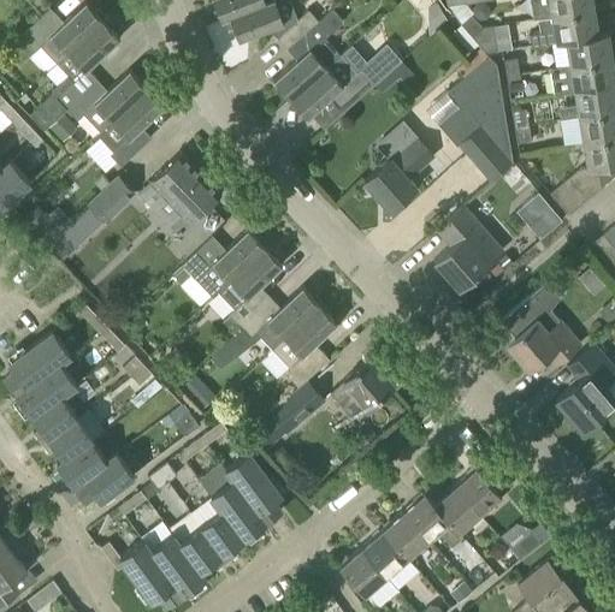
[(231,19),(277,0),(213,0),(223,23),(231,19)]
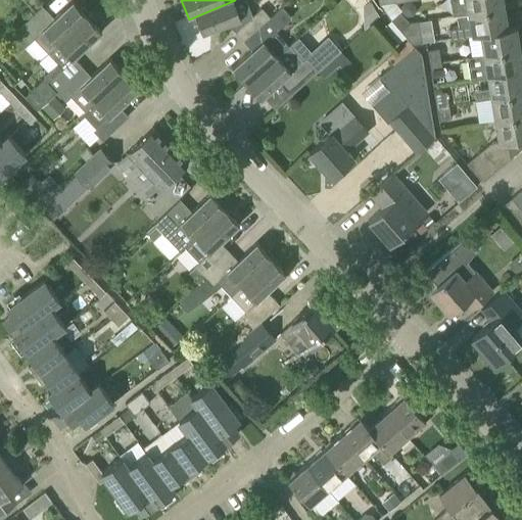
[(229,27),(244,43),(270,19),(262,10),(253,18),(245,0),(235,0),(196,16),(203,36),(229,27)]
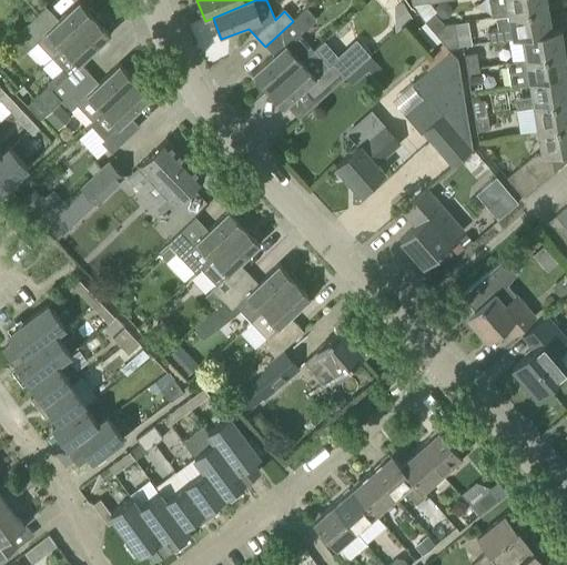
[(427,7),(426,0),(412,0),(414,9),(427,7)]
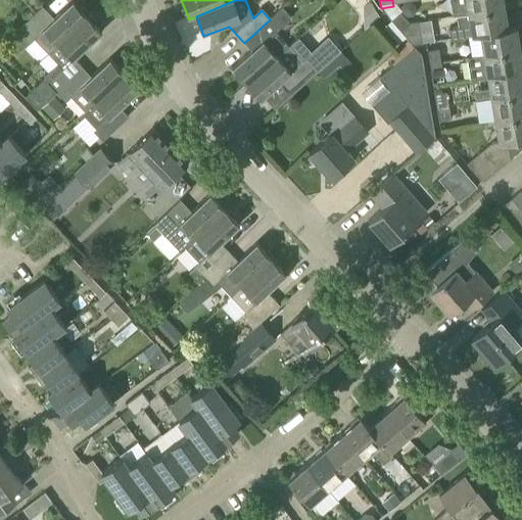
[(505,9),(503,0),(452,0),(456,17),(459,16),(505,9)]
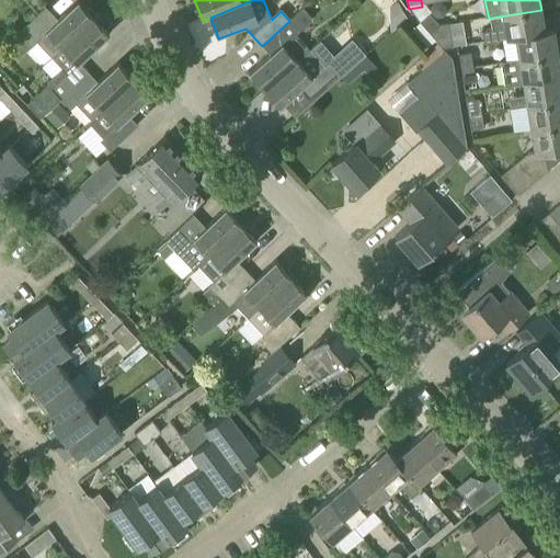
[(46,10),(18,36),(30,49),(38,42),(54,58),(94,20),(79,3),(58,22),(46,10)]
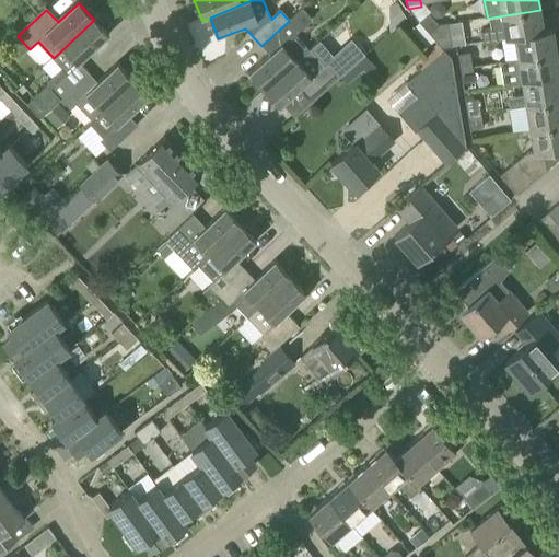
[(289,21),(261,46),(270,56),(249,74),(265,92),(310,50),(295,35),(299,32),(312,21),(303,10),(289,21)]
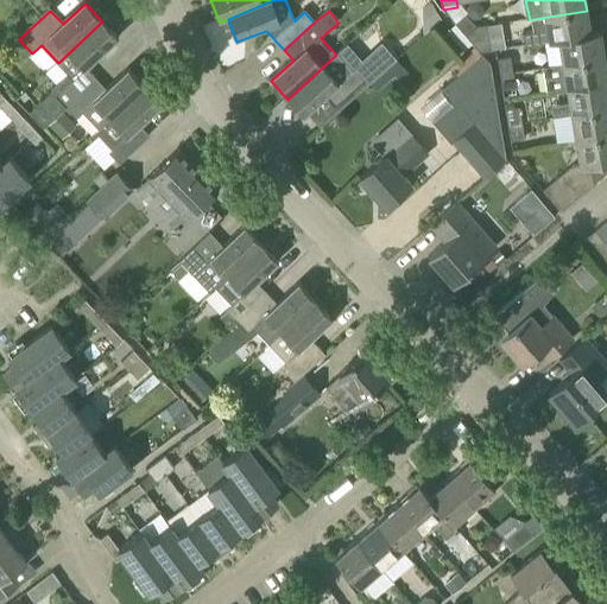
[(590,35),(587,11),(533,19),(536,36),(525,37),(528,46),(560,40),(590,35)]
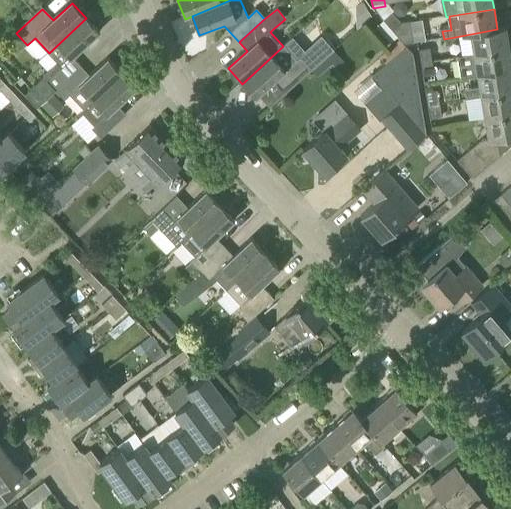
[(393,32),(401,24),(392,14),(383,21),(393,32)]
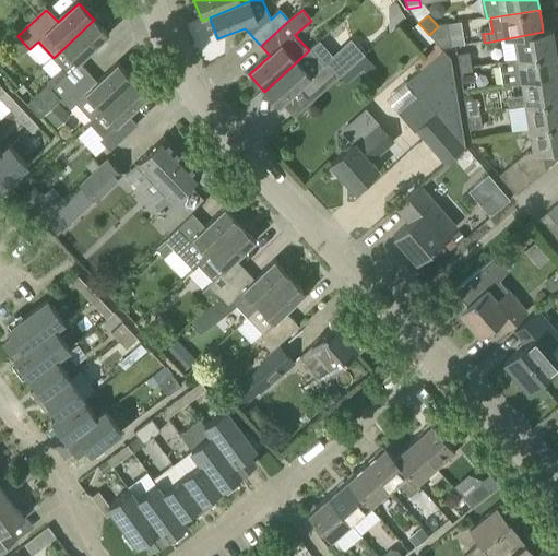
[(61,101),(90,74),(80,64),(109,37),(94,20),(54,58),(64,70),(26,106),(40,120),(61,101)]
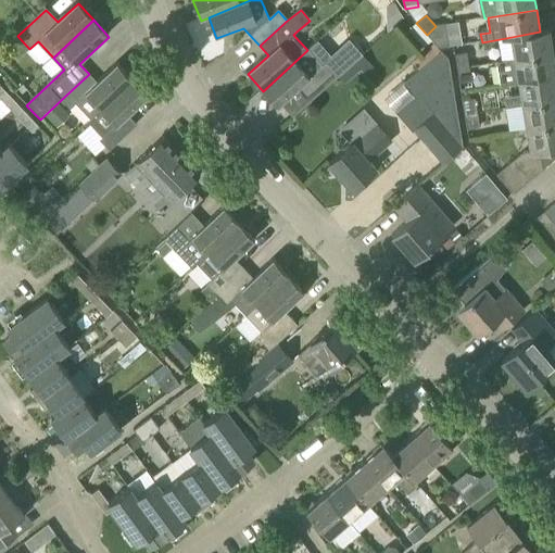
[(427,35),(441,50),(449,48),(444,25),(437,27),(436,26),(427,35)]
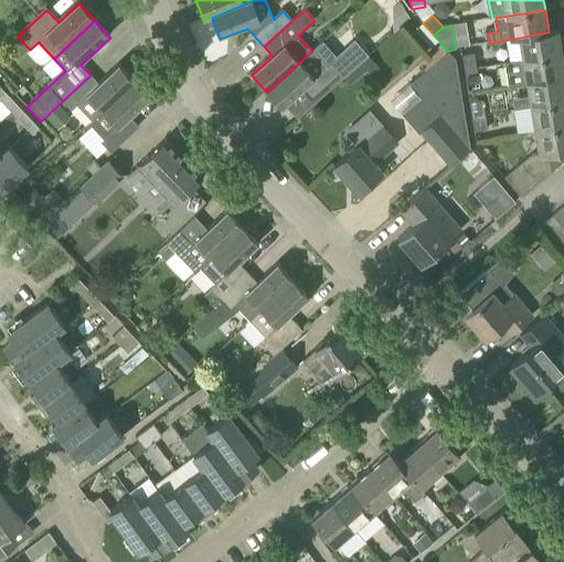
[(520,38),(524,62),(562,55),(557,31),(549,32),(520,38)]
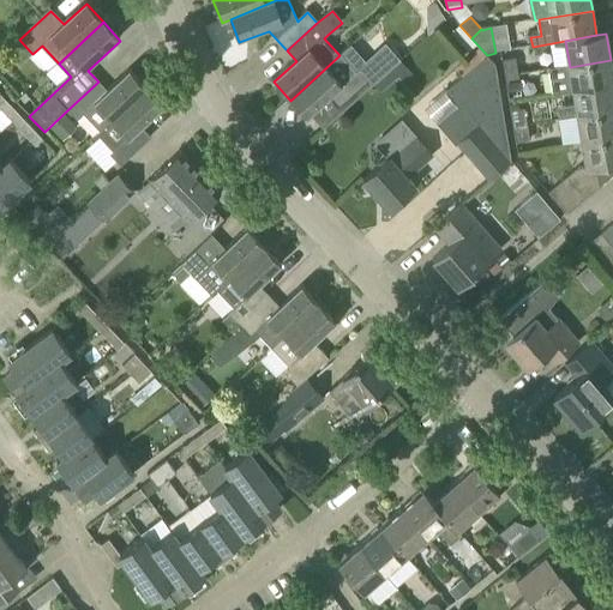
[(19,40),(16,43),(29,58),(32,54),(19,40)]
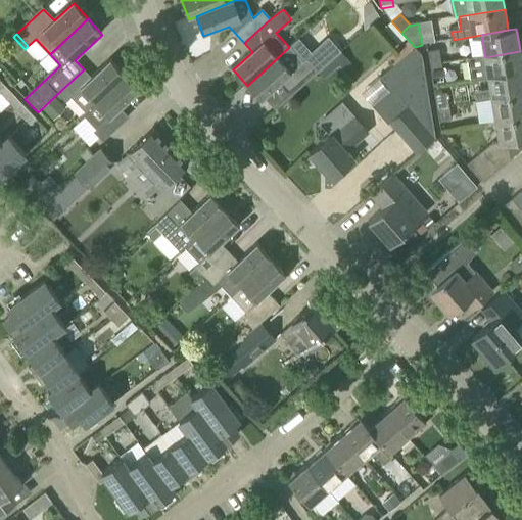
[(318,74),(319,73),(340,53),(341,52),(331,40),(307,60),(306,59),(302,62),(289,47),(247,86),(262,101),(281,85),(289,94),(315,71),(318,74)]
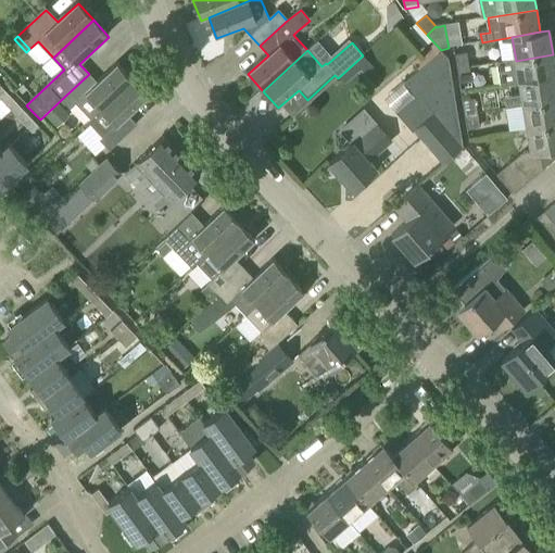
[(424,125),(416,132),(444,164),(464,148),(449,60),(441,52),(404,85),(415,98),(406,105),(424,125)]
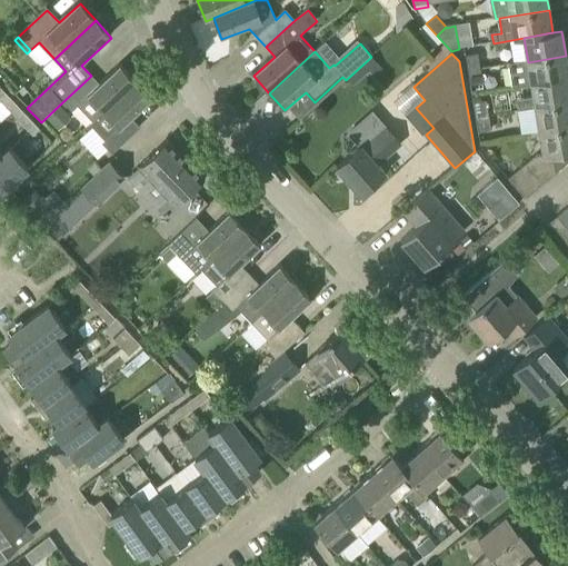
[(466,57),(468,73),(481,71),(479,55),(466,57)]
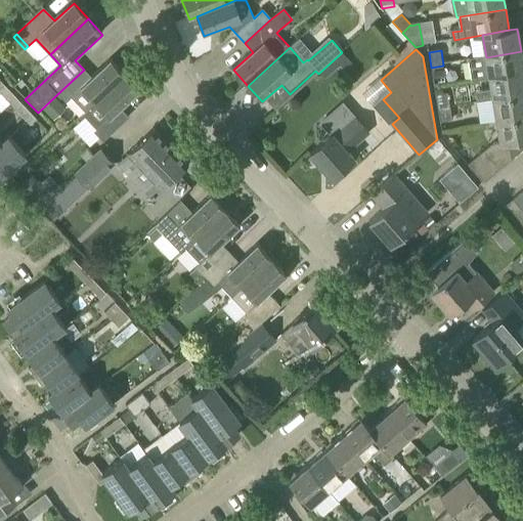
[(522,60),(521,51),(486,57),(468,60),(472,83),(489,80),(489,79),(522,73),(522,60)]
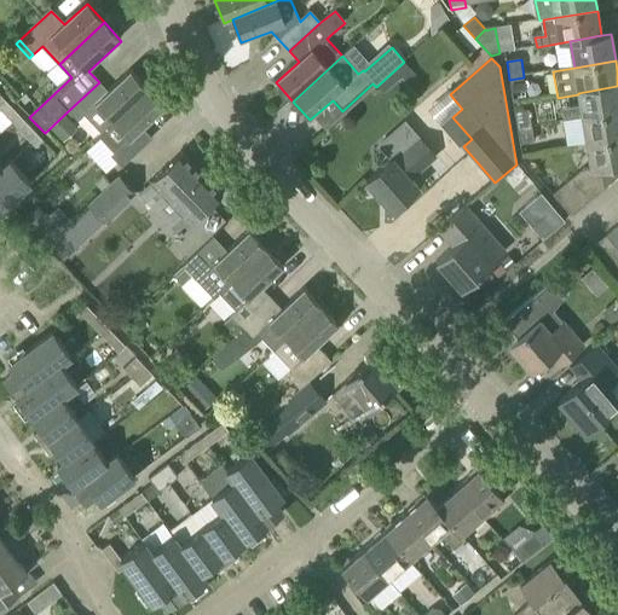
[(417,79),(403,63),(377,86),(386,96),(399,83),(403,80),(409,86),(417,79)]
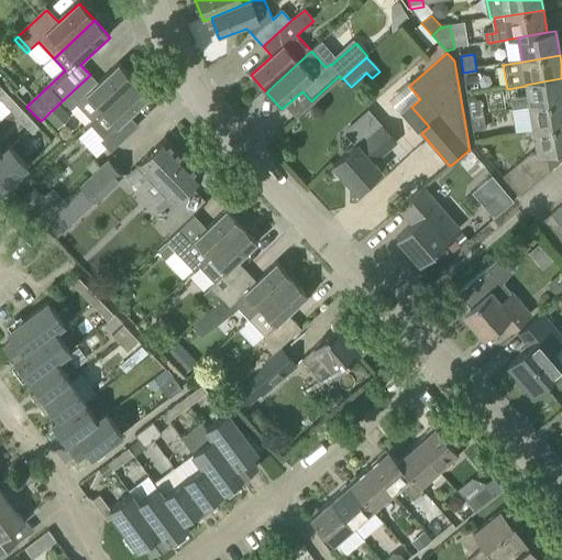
[(99,85),(90,75),(62,101),(72,112),(88,97),(103,112),(135,83),(119,66),(99,85)]
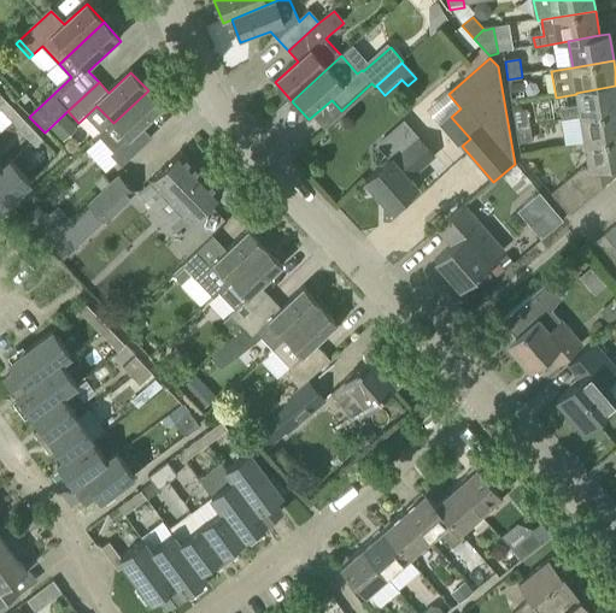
[(522,77),(508,80),(510,94),(524,92),(522,77)]
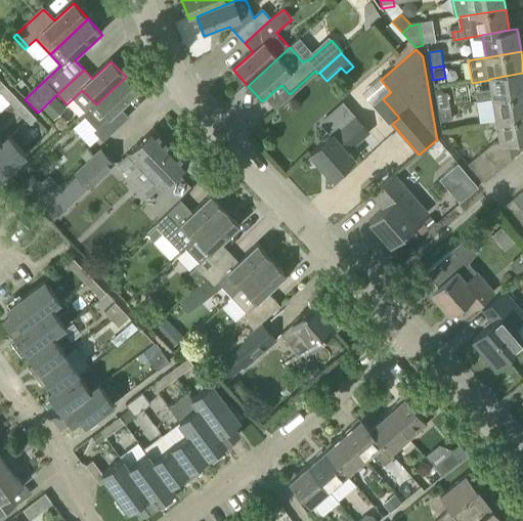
[(522,73),(489,79),(489,80),(491,90),(475,93),(477,103),(493,101),(522,95),(522,73)]
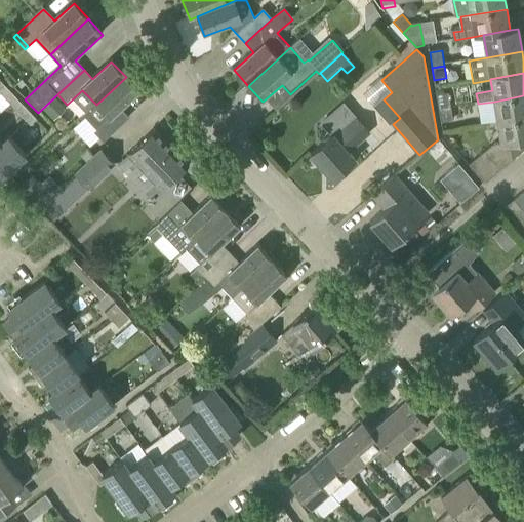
[(140,92),(126,77),(96,105),(83,117),(96,131),(93,133),(103,144),(130,119),(121,110),(140,92)]
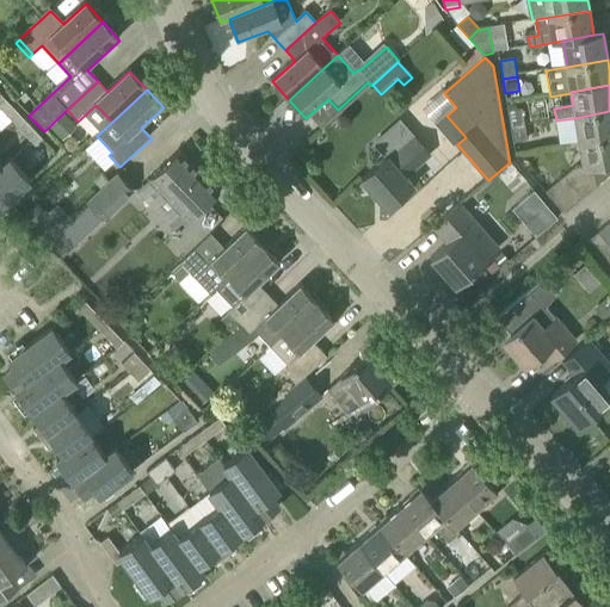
[(0,109),(7,117),(14,110),(5,100),(0,104),(0,109)]
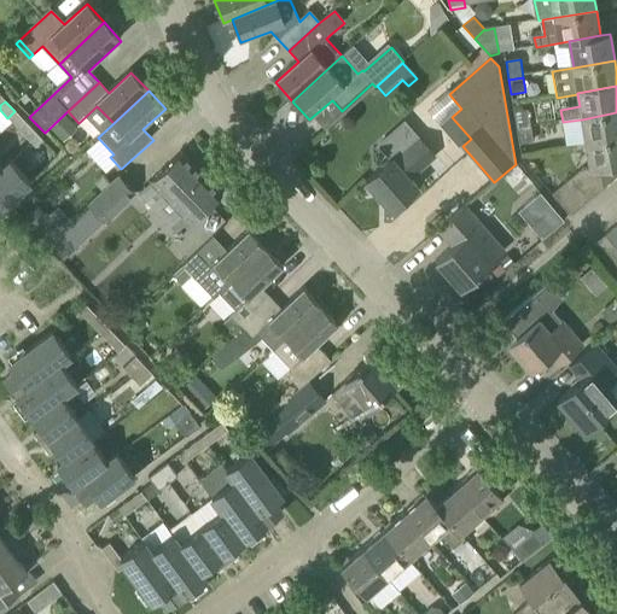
[(7,118),(17,128),(24,122),(15,111),(7,118)]
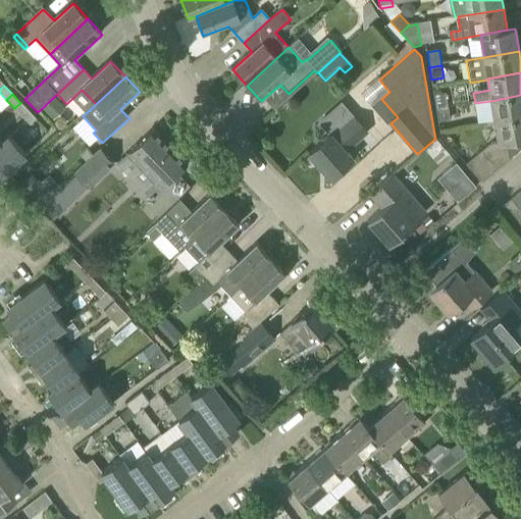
[(449,108),(446,94),(434,96),(436,110),(449,108)]
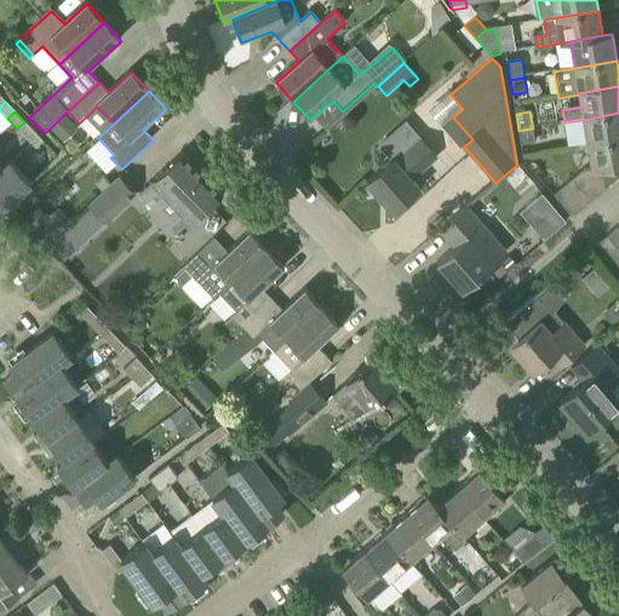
[(618,113),(584,120),(589,147),(618,140),(618,113)]
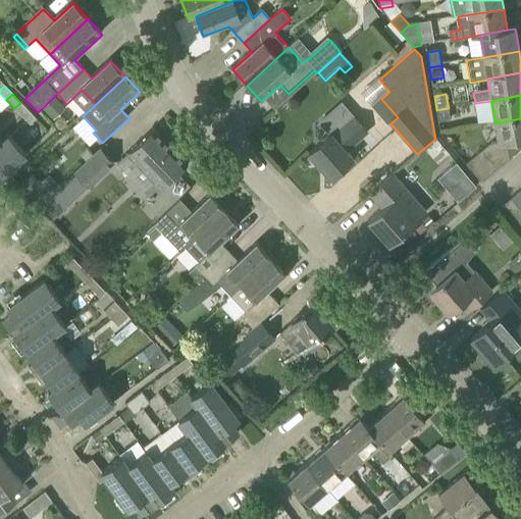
[(55,99),(44,109),(54,121),(65,110),(55,99)]
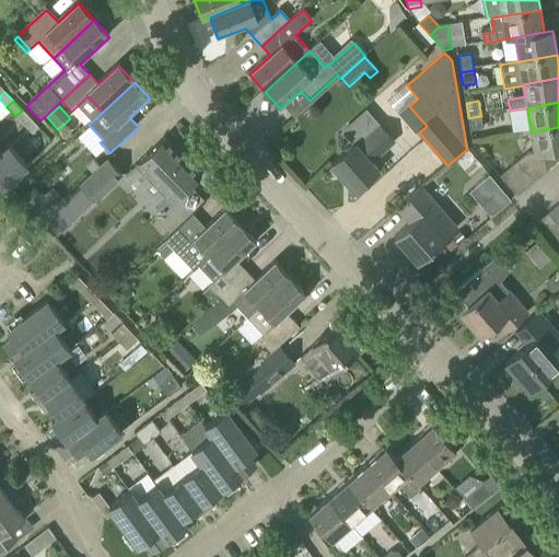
[(24,125),(31,119),(22,111),(15,116),(24,125)]
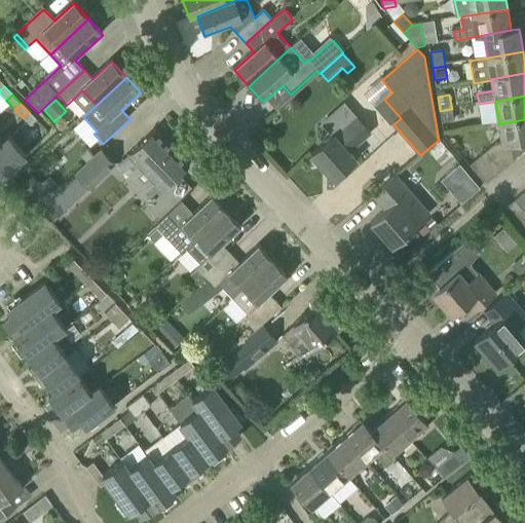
[(452,109),(440,111),(442,124),(453,122),(452,109)]
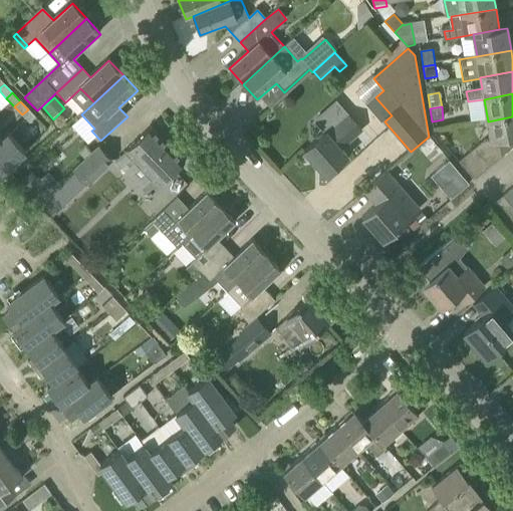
[(22,114),(30,123),(36,117),(28,109),(22,114)]
